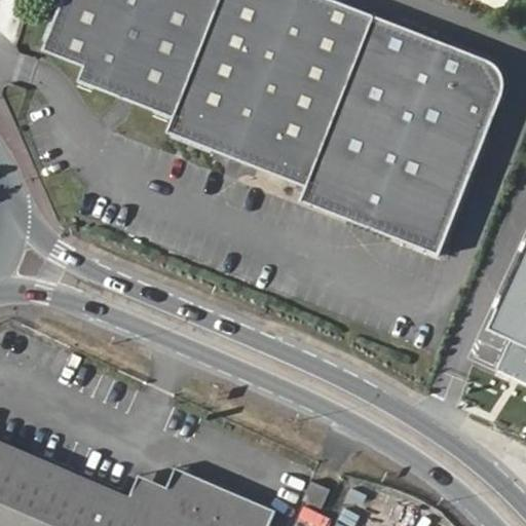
[(220,0),(65,0),(45,51),(85,68),(80,82),(176,120),(213,20),(220,0)]
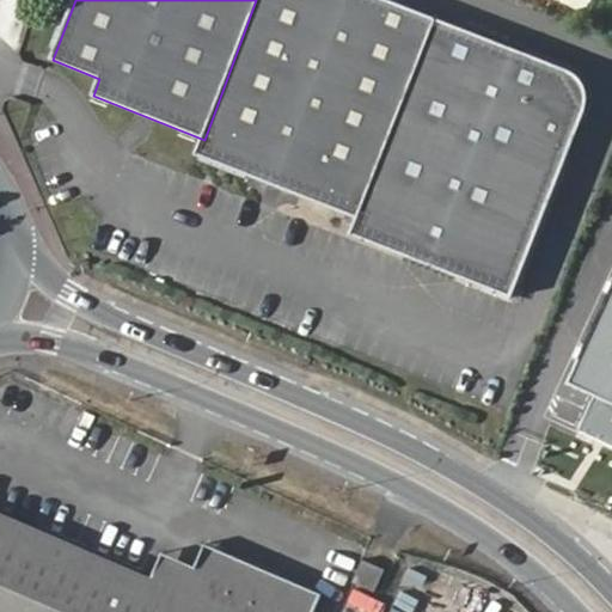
[(439,17),(393,0),(256,0),(204,140),(200,154),(357,214),(439,17)]
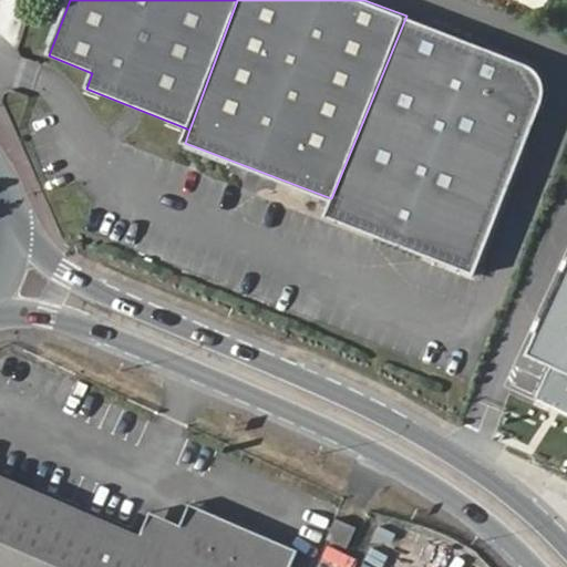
[(406,16),(331,198),(326,212),(476,271),(540,112),(543,103),(544,88),(543,82),(538,71),(534,65),(528,62),(523,60),(406,16)]
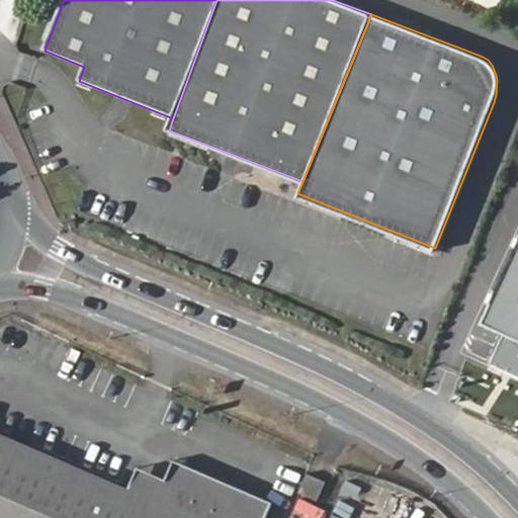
[(6,427),(0,444),(0,517),(273,517),(282,500),(202,467),(181,470),(171,496),(144,484),(6,427)]
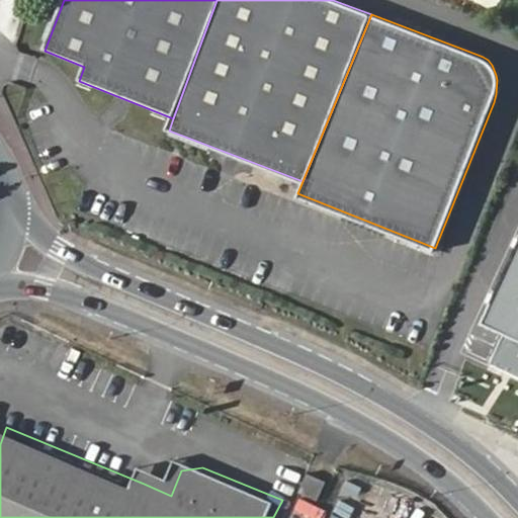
[(155,460),(144,484),(171,496),(181,470),(155,460)]
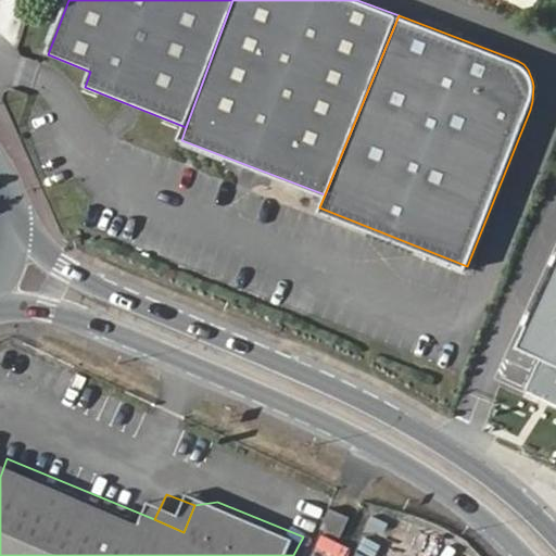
[(336,526),(362,536),(371,515),(345,503),(336,526)]
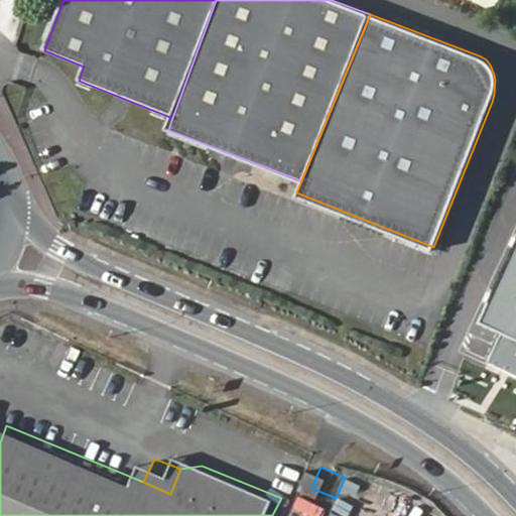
[(297,496),(291,511),(302,515),(320,515),(325,508),(297,496)]
